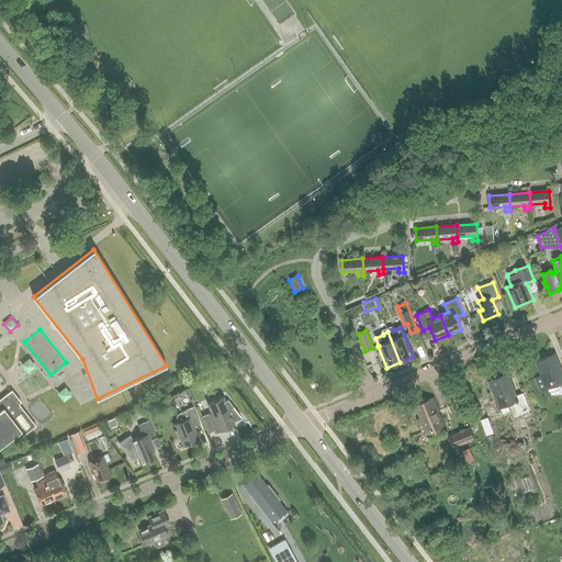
[(536,362),(541,377),(535,379),(540,392),(561,383),(561,384),(561,371),(554,355),(536,362)]
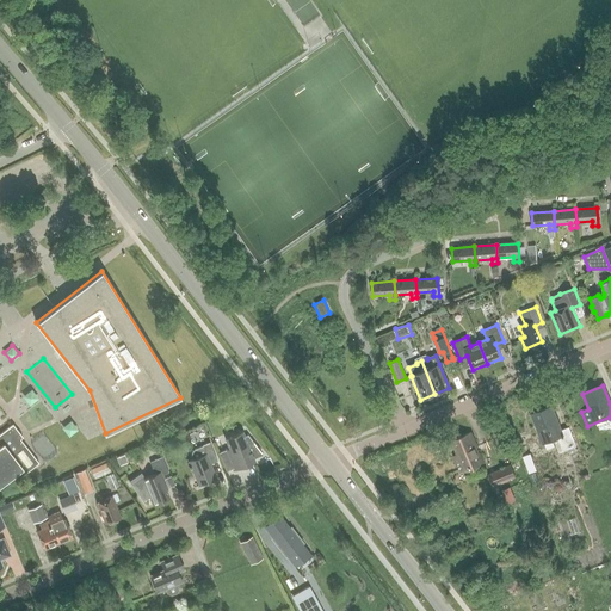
[(563,451),(576,446),(569,427),(561,431),(551,406),(531,414),(543,444),(559,438),(563,451)]
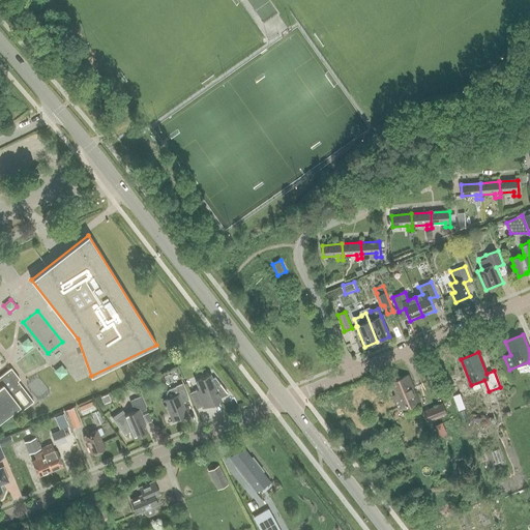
[(54,371),(61,378),(68,372),(62,364),(54,371)]
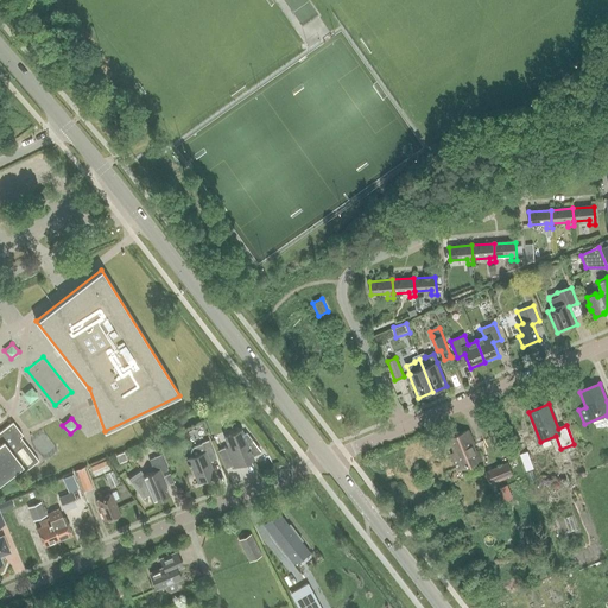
[(24,472),(38,461),(20,437),(23,436),(13,423),(0,432),(0,483),(16,472),(19,476),(24,472)]
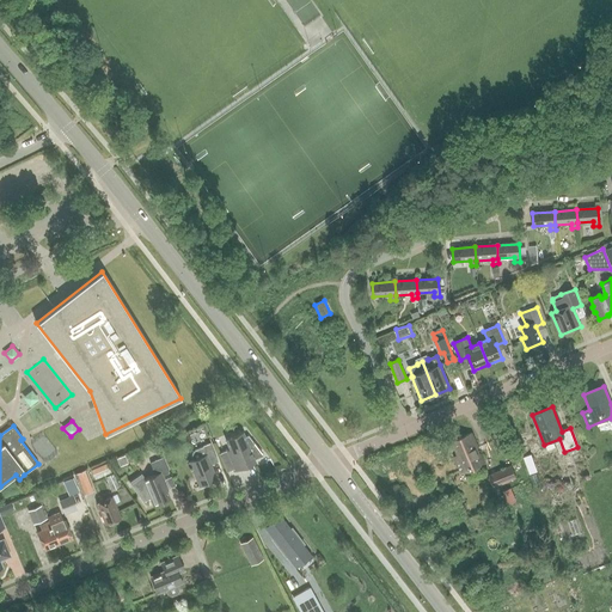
[(255,460),(264,456),(249,436),(245,438),(243,432),(225,439),(230,450),(225,452),(233,472),(256,463),(255,460)]
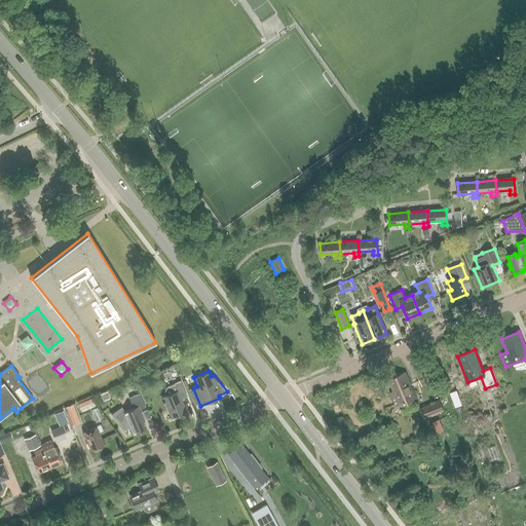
[(397,407),(416,399),(405,373),(389,380),(393,391),(390,392),(397,407)]
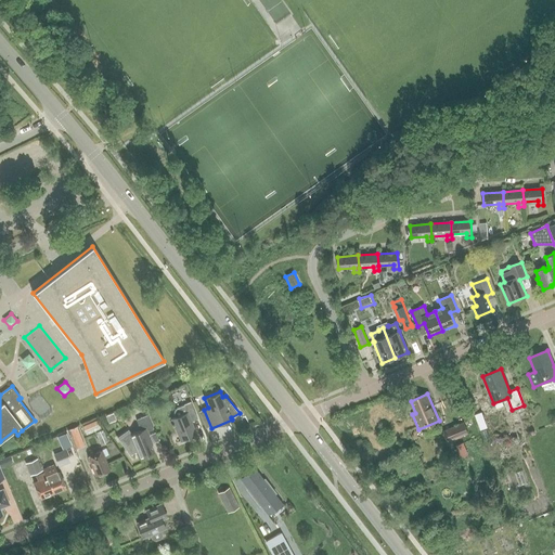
[(153,400),(150,407),(155,409),(158,402),(153,400)]
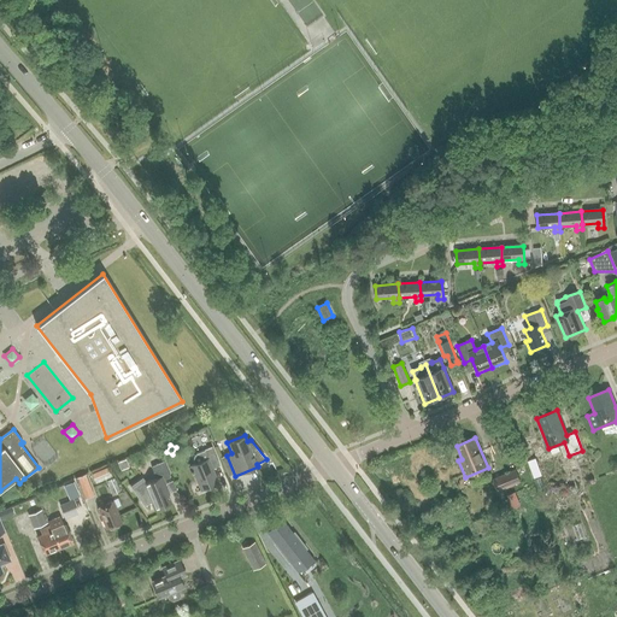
[(212,447),(204,450),(194,454),(193,456),(194,459),(197,464),(191,466),(200,491),(218,483),(210,464),(217,462),(212,447)]
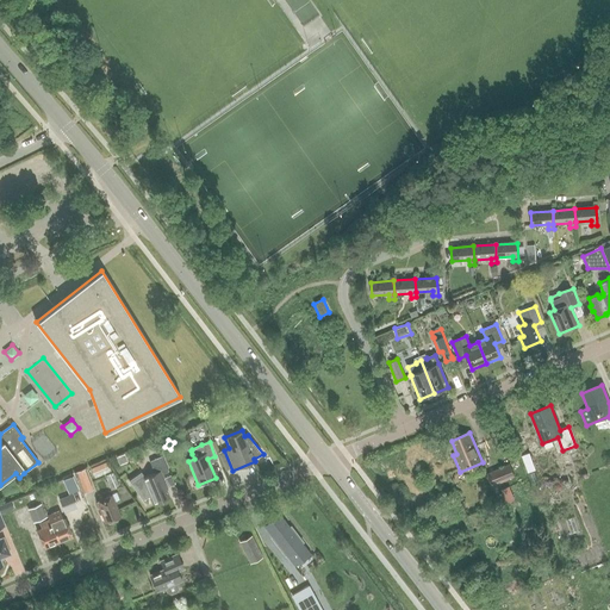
[(521,455),(528,472),(535,470),(529,453),(521,455)]
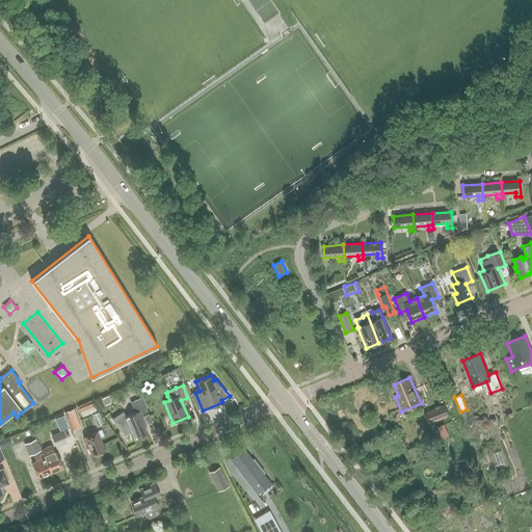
[(135,414),(127,417),(123,410),(112,419),(125,434),(130,432),(133,440),(148,433),(141,419),(142,419),(140,414),(147,411),(141,398),(130,402),(135,414)]
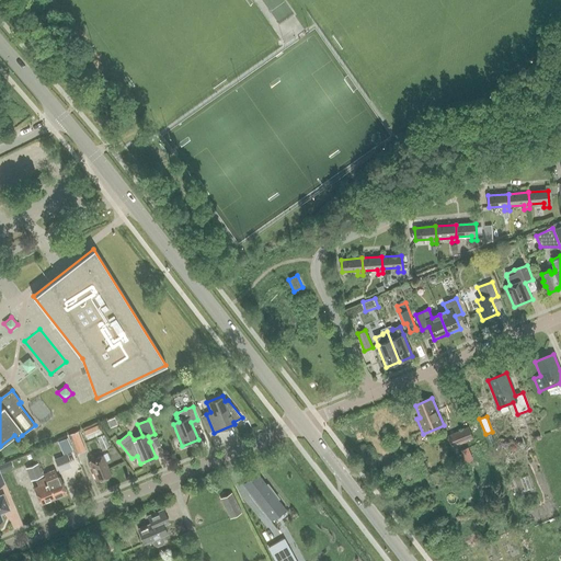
[(101,433),(98,425),(83,431),(84,433),(82,435),(84,439),(101,433)]
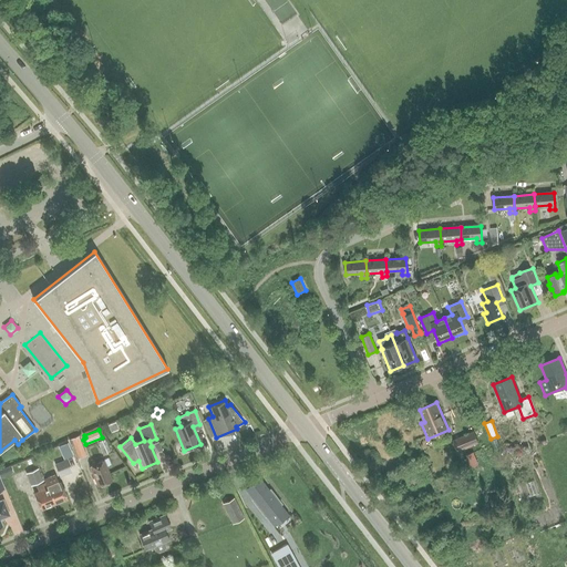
[(473,431),(453,440),(457,450),(463,447),(463,449),(478,443),(473,431)]
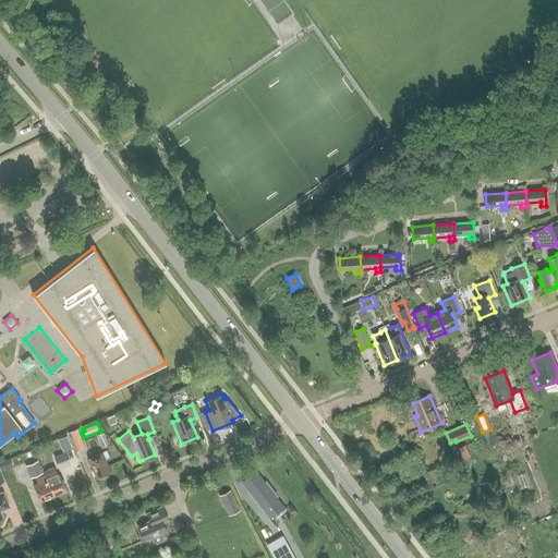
[(68,432),(75,451),(84,447),(76,428),(68,432)]
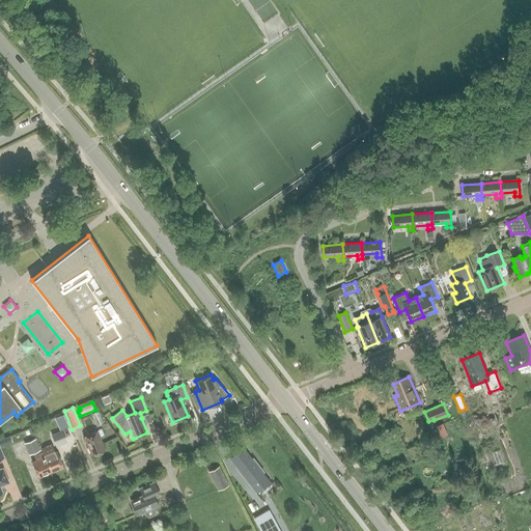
[(440,427),(438,428),(442,438),(447,436),(443,424),(439,425),(440,427)]
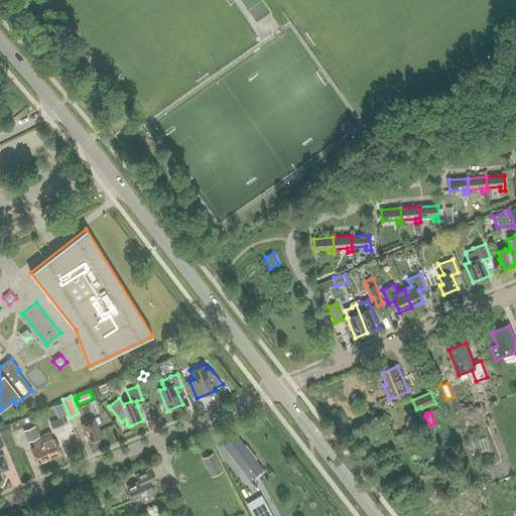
[(60,418),(49,422),(54,434),(66,429),(60,418)]
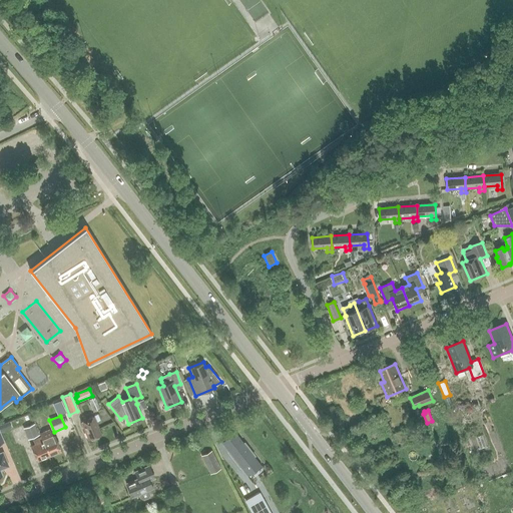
[(88,440),(101,435),(93,417),(81,422),(88,440)]
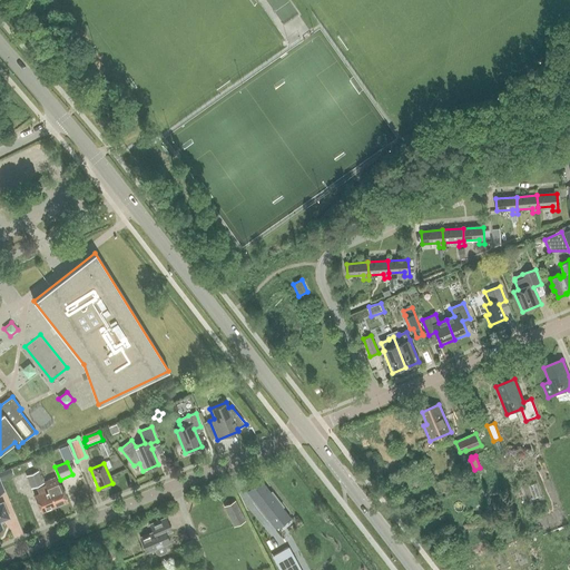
[(27,475),(32,488),(42,484),(38,471),(27,475)]
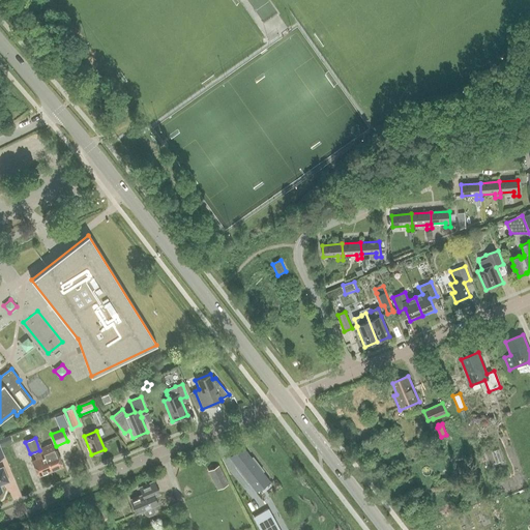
[(41,447),(43,451),(42,452),(51,472),(63,467),(57,451),(54,443),(41,447)]
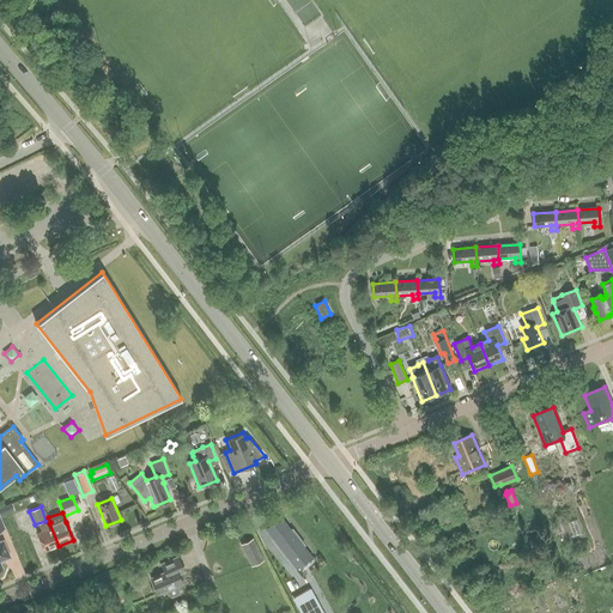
[(304,548),(281,517),(275,522),(266,529),(289,560),(304,548)]
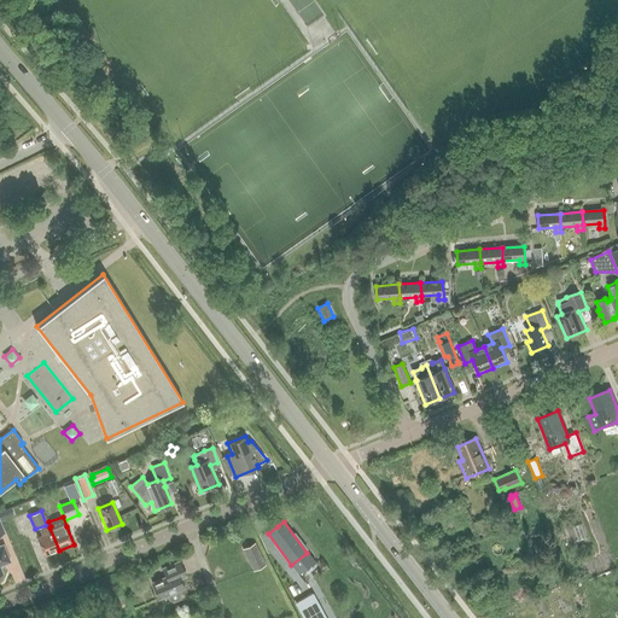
[(59,551),(50,528),(40,531),(41,536),(38,538),(45,557),(59,551)]
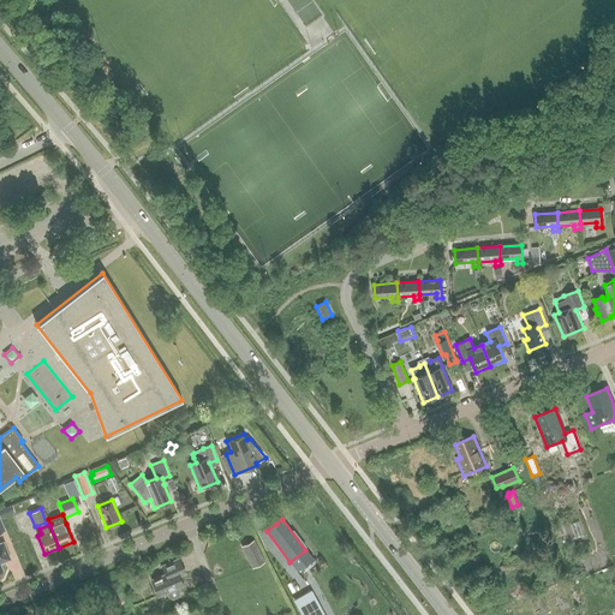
[(255,539),(240,547),(252,568),(266,562),(255,539)]
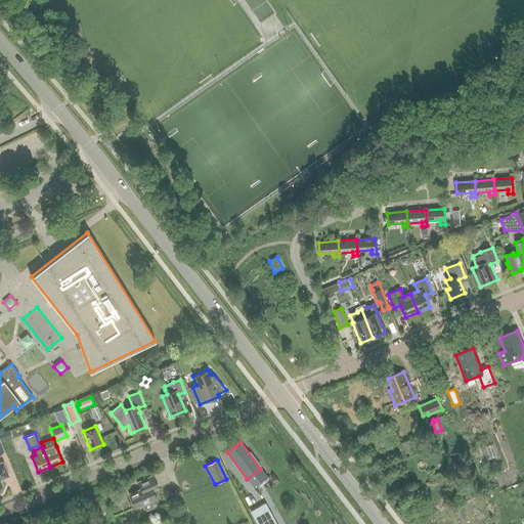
[(134,508),(141,505),(143,509),(144,509),(145,509),(146,510),(151,508),(153,507),(153,505),(151,500),(156,498),(150,487),(157,484),(153,476),(137,482),(140,489),(129,494),(134,508)]
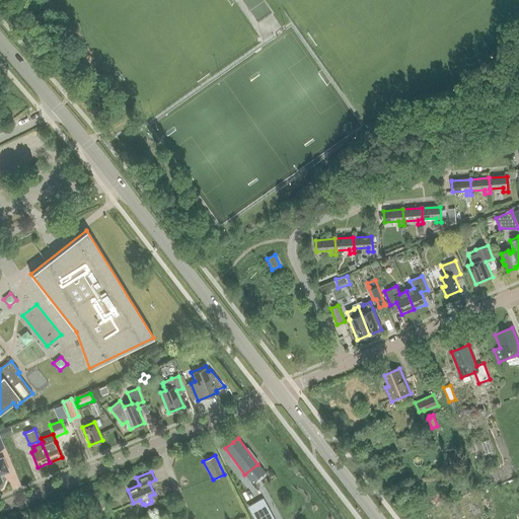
[(235,480),(243,491),(250,485),(243,474),(235,480)]
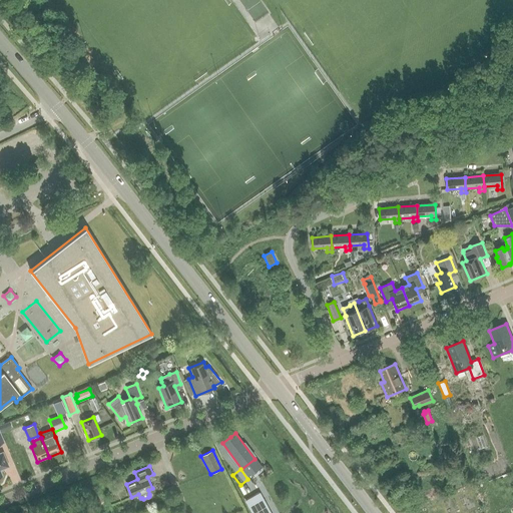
[(246,498),(253,512),(271,512),(260,492),(246,498)]
